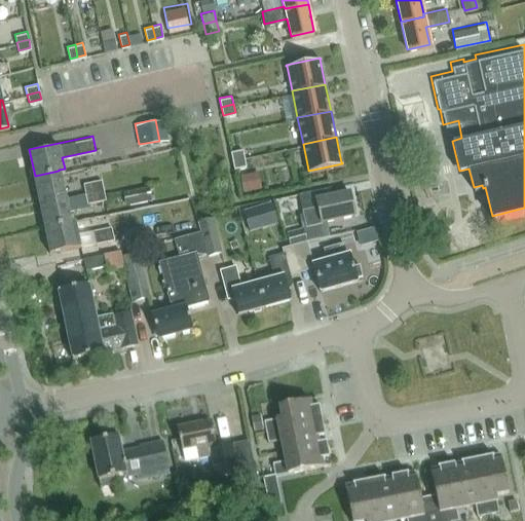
[(242,147),(230,150),(232,158),(244,156),(242,147)]
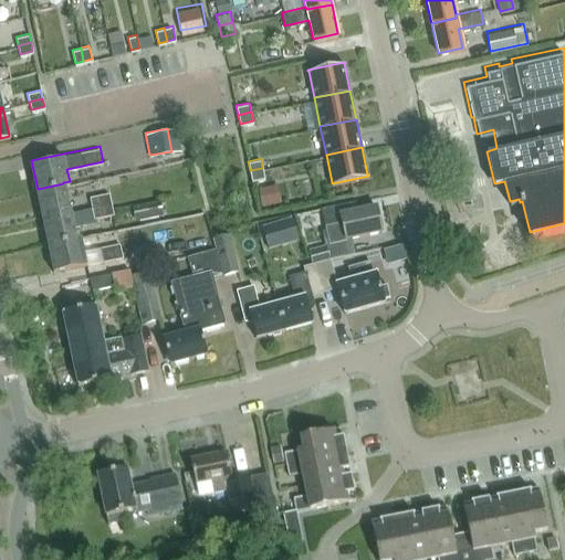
[(250,170),(251,179),(264,177),(262,168),(250,170)]
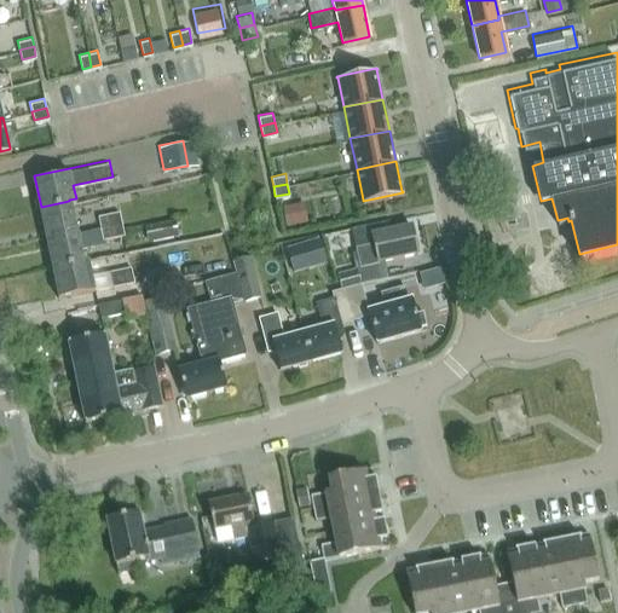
[(47,235),(75,229),(69,201),(41,207),(47,235)]
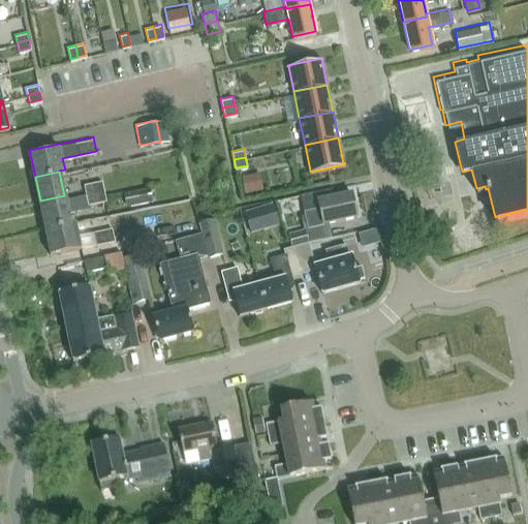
[(84,183),(86,192),(102,189),(100,179),(84,183)]
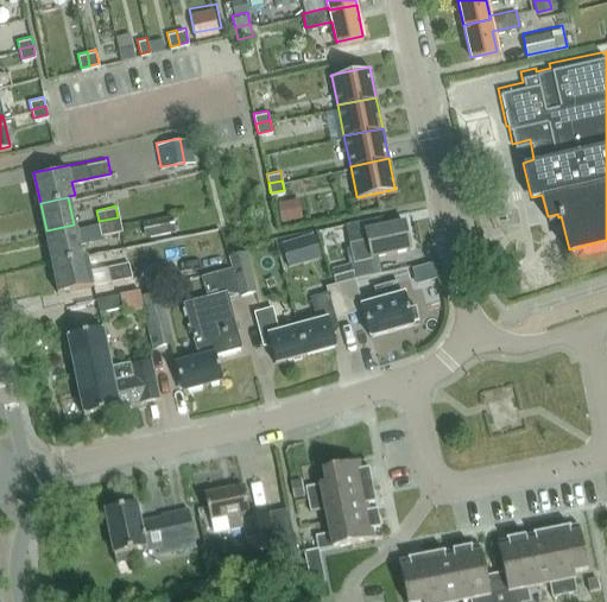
[(141,217),(145,233),(175,227),(172,211),(141,217)]
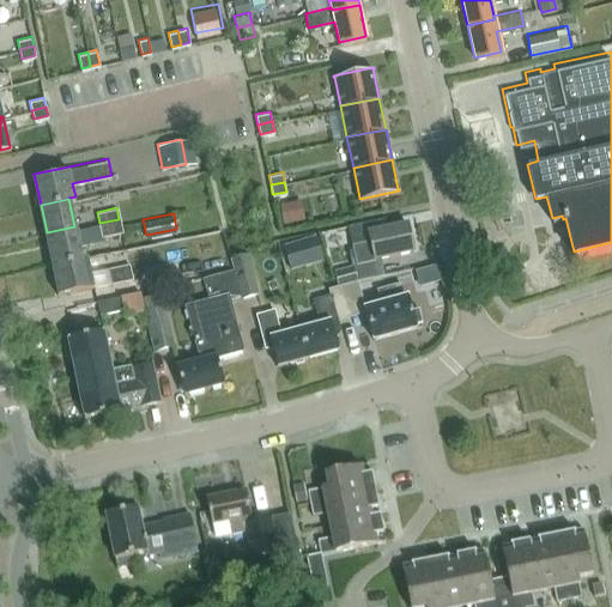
[(119,219),(100,223),(78,228),(80,243),(103,238),(102,234),(121,230),(119,219)]
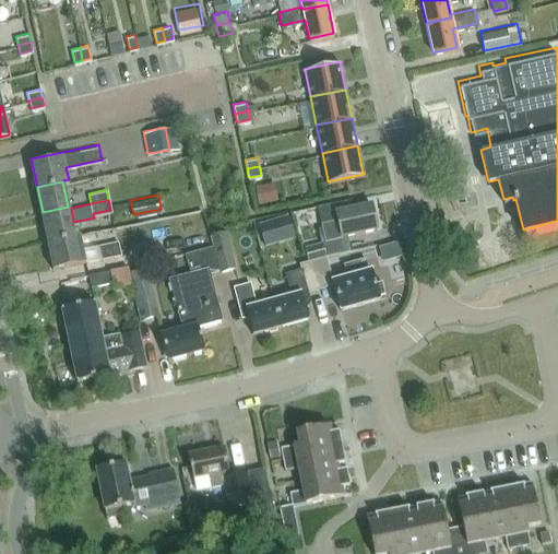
[(335,209),(337,217),(321,222),(324,237),(341,234),(376,226),(370,201),(335,209)]
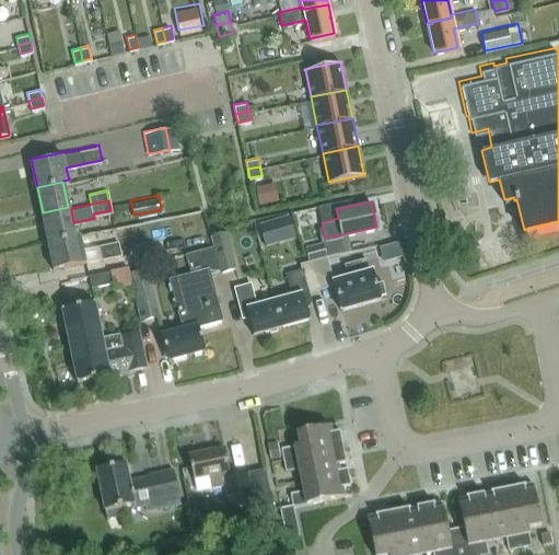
[(68,207),(43,212),(48,239),(74,233),(68,207)]
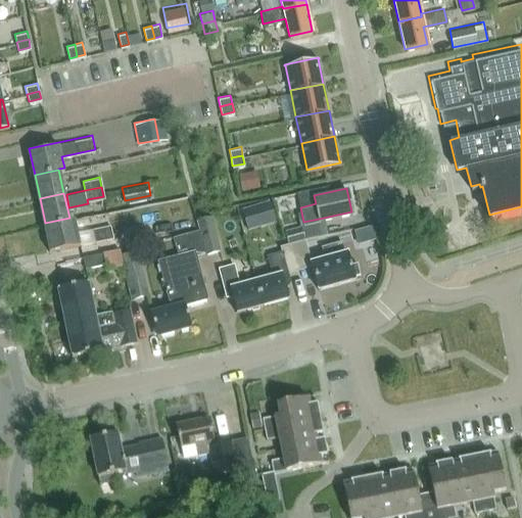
[(269,198),(241,206),(247,227),(275,219),(269,198)]
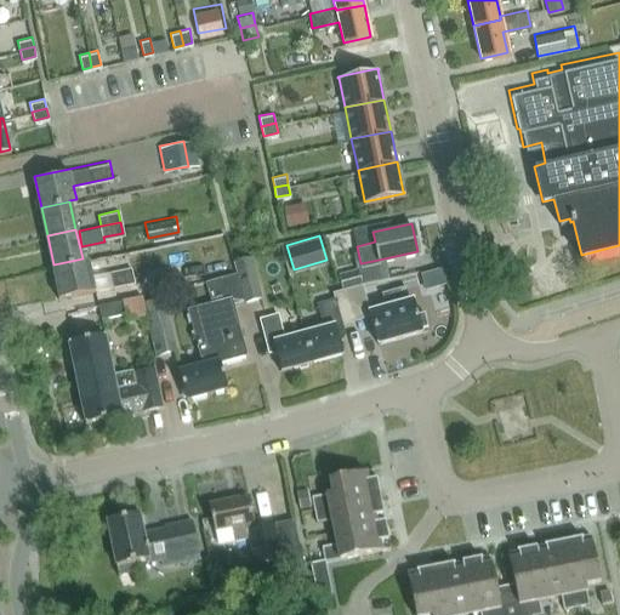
[(195,341),(198,341),(203,362),(181,368),(187,396),(228,386),(221,358),(246,352),(238,313),(237,313),(234,301),(262,295),(252,252),(233,257),(235,269),(205,277),(210,296),(221,294),(222,297),(187,306),(195,341)]
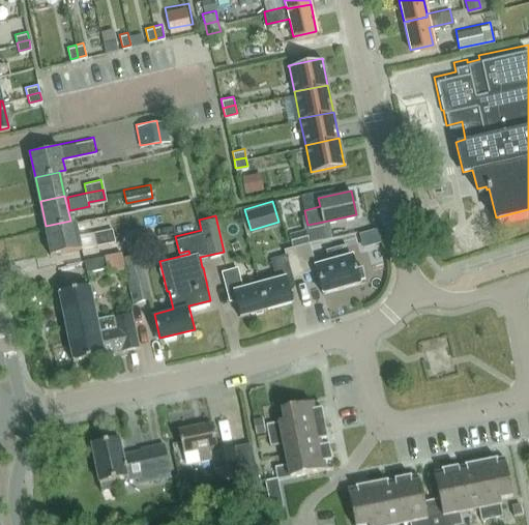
[(70,221),(46,226),(51,252),(82,245),(76,219),(70,221)]
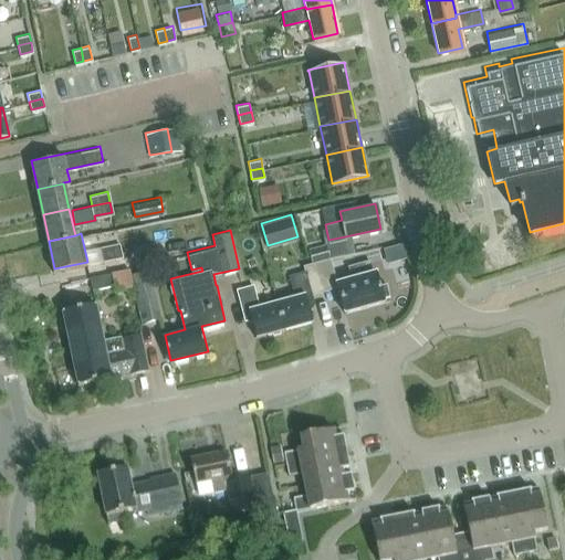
[(119,241),(101,245),(104,259),(123,254),(119,241)]
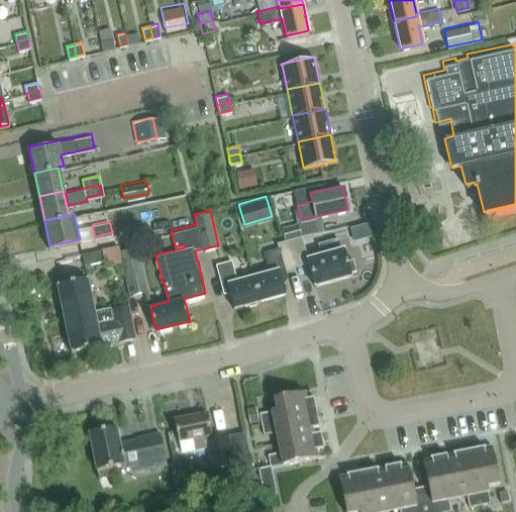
[(282,224),(285,236),(301,233),(298,220),(282,224)]
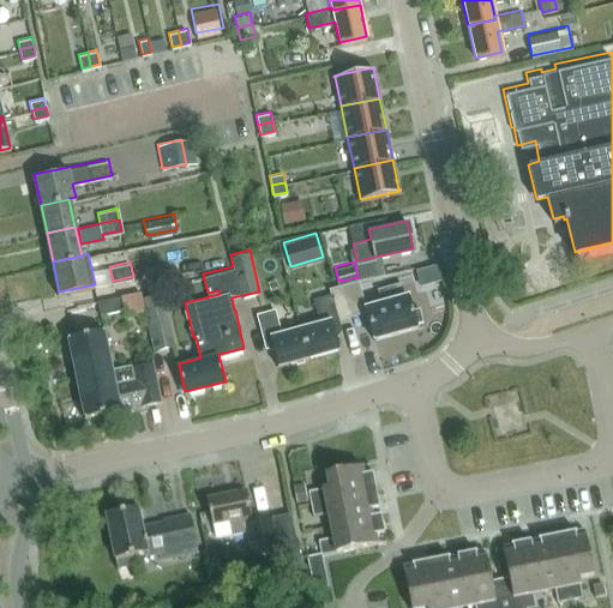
[(349,308),(365,306),(358,277),(342,282),(349,308)]
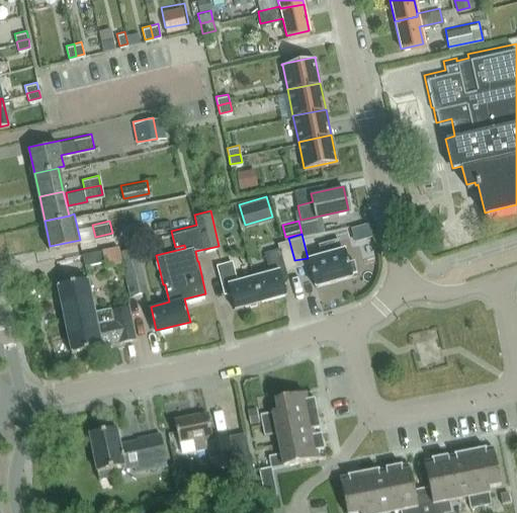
[(349,271),(355,269),(352,257),(345,259),(342,248),(339,249),(336,237),(317,242),(320,254),(308,257),(316,284),(350,275),(349,271)]
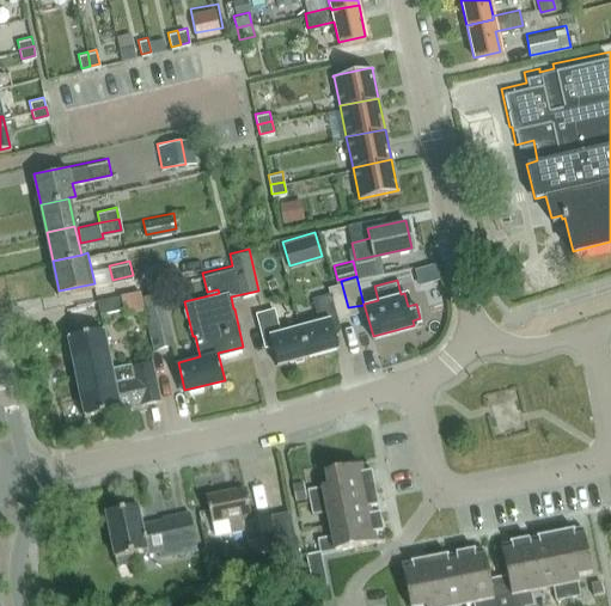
[(309,354),(337,346),(334,330),(341,328),(337,316),(336,311),(348,307),(341,281),(327,283),(329,291),(312,295),(318,322),(300,326),(309,354)]
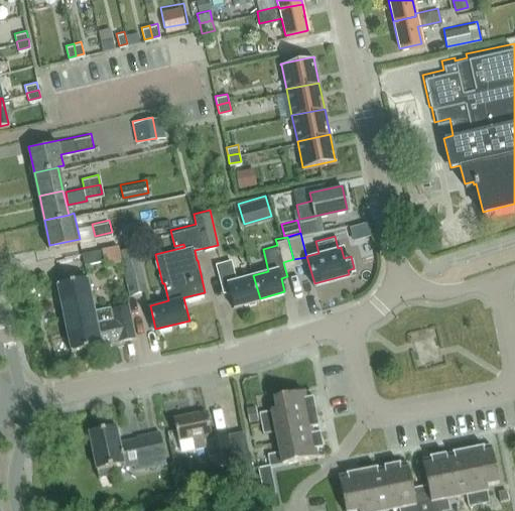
[(106,262),(122,259),(120,248),(119,248),(118,243),(82,250),(85,263),(105,259),(106,262)]
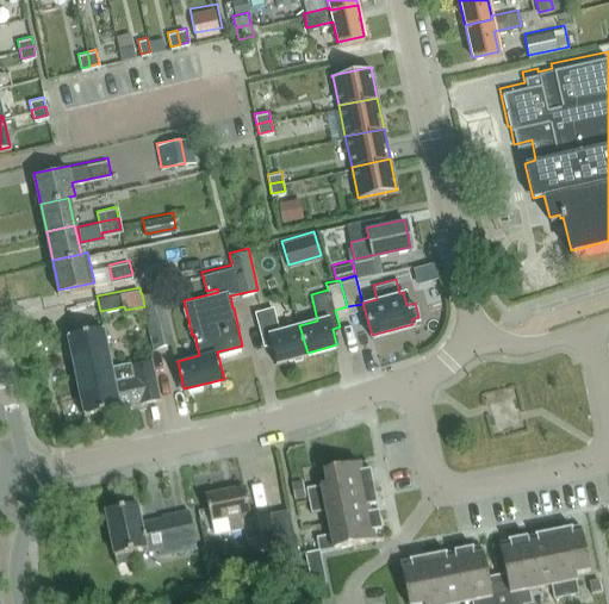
[(142,293),(144,306),(147,313),(162,310),(159,290),(142,293)]
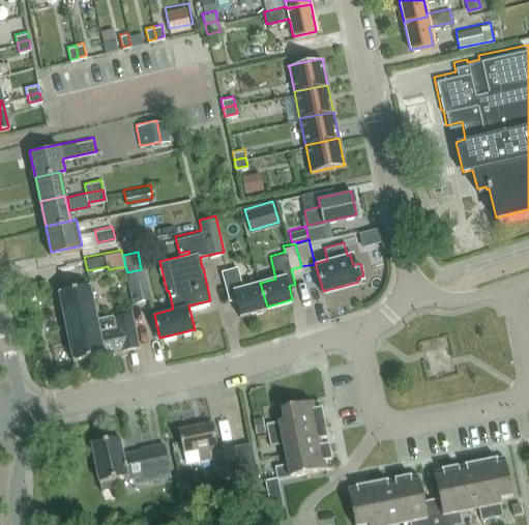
[(240,315),(267,307),(260,283),(242,286),(238,265),(223,269),(228,291),(234,290),(240,315)]
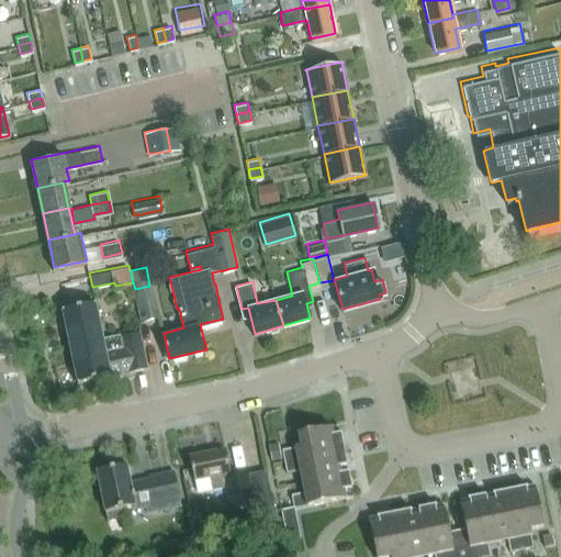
[(149,286),(135,289),(141,318),(156,314),(149,286)]
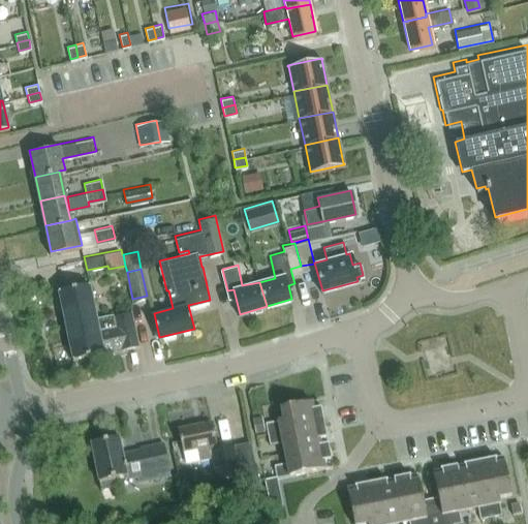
[(138,344),(131,309),(97,316),(90,282),(58,289),(73,358),(138,344)]
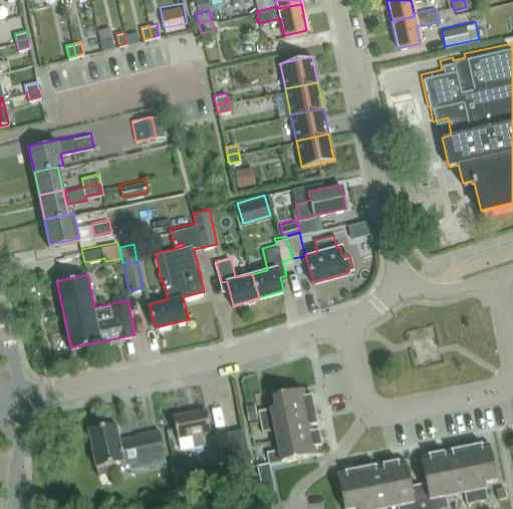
[(309,387),(272,395),(274,406),(269,407),(269,408),(257,410),(261,430),(272,427),(273,429),(315,420),(309,387)]
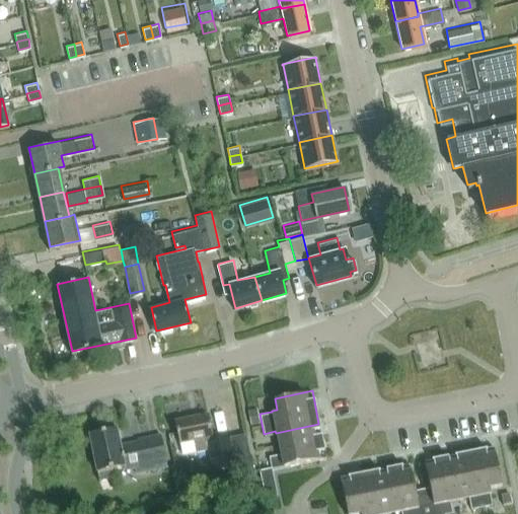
[(212,468),(215,467),(234,464),(227,437),(215,439),(208,413),(174,419),(179,441),(195,438),(198,449),(208,448),(212,468)]
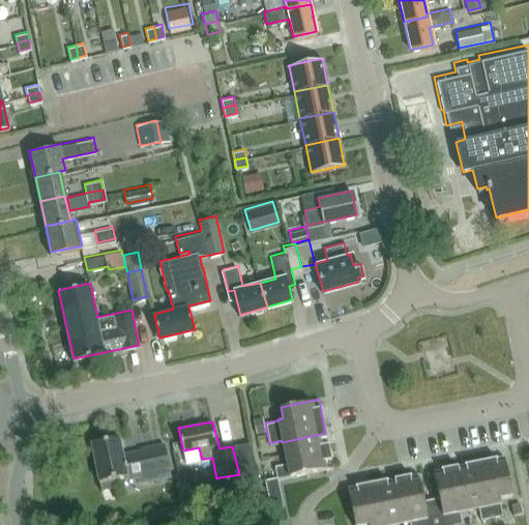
[(286,461),(273,464),(276,476),(264,478),(270,506),(283,504),(277,477),(289,474),(289,475),(332,466),(325,433),(282,442),(286,461)]
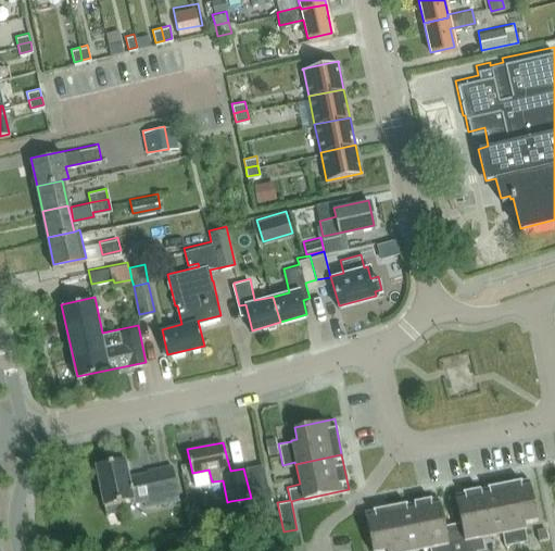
[(128,475),(125,458),(96,463),(105,512),(125,509),(123,499),(130,498),(133,505),(146,503),(146,508),(179,501),(173,464),(149,468),(150,471),(128,475)]
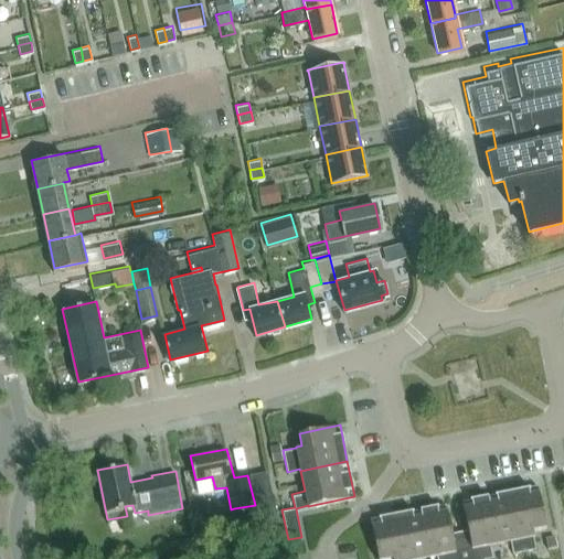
[(445,503),(370,518),(378,558),(392,556),(392,558),(416,558),(437,555),(437,558),(482,558),(482,557),(492,555),(490,545),(510,540),(512,551),(534,547),(532,534),(531,528),(544,525),(536,484),(460,500),(467,528),(450,531),(445,503)]
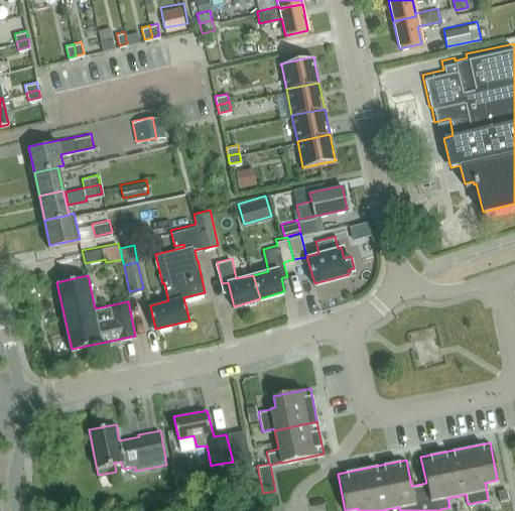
[(248,495),(258,493),(256,480),(245,482),(248,495)]
